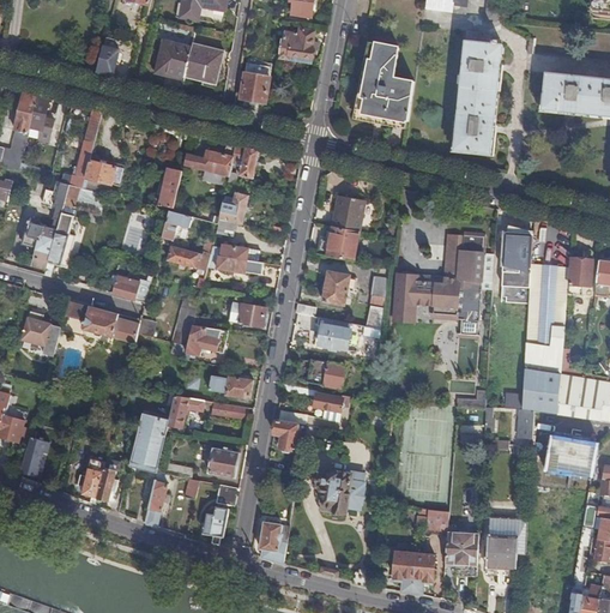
[(181,0),(179,17),(222,24),(225,0),(181,0)]
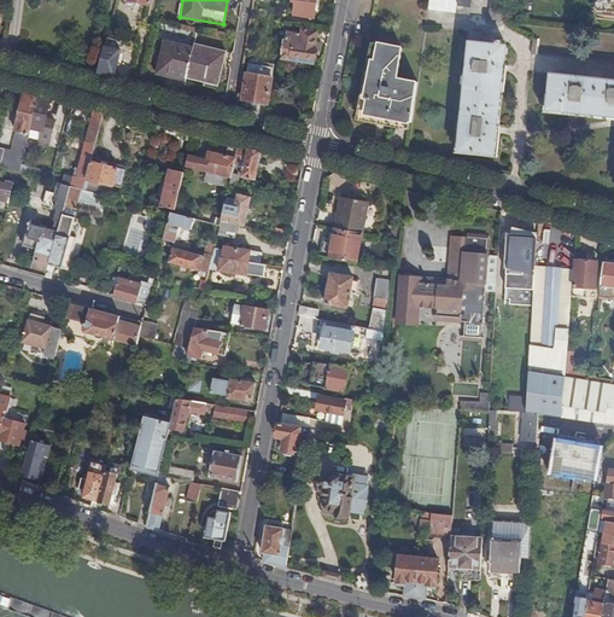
[(294,0),(293,15),(313,17),(314,0),(294,0)]
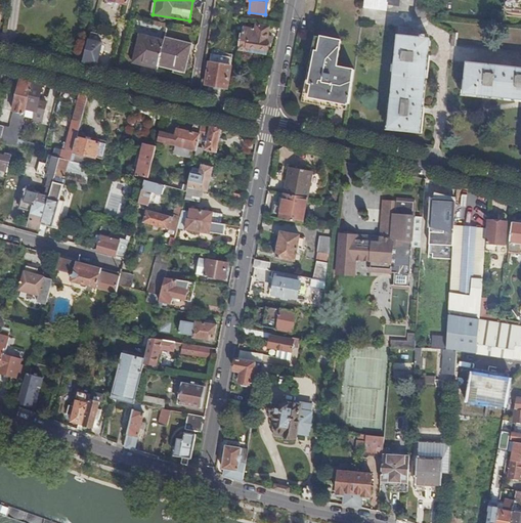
[(362,0),(361,6),(396,11),(397,0),(362,0)]
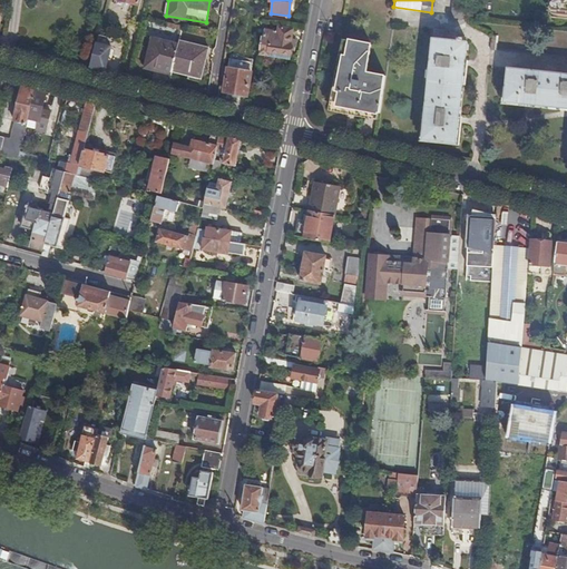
[(551,0),(550,8),(566,9),(566,0),(551,0)]
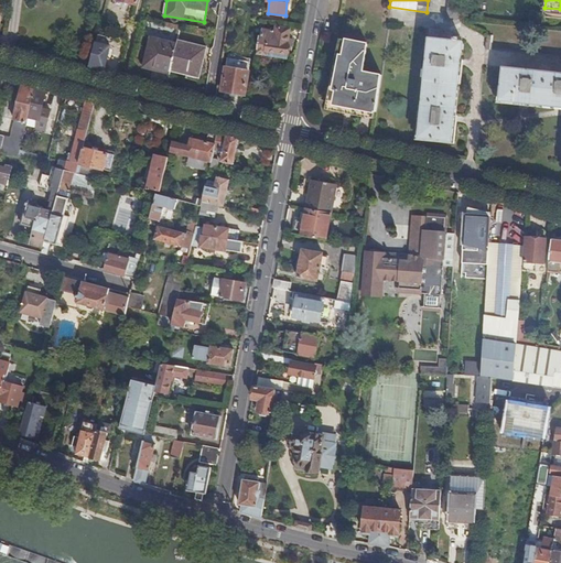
[(257,35),(255,53),(262,54),(266,50),(286,53),(287,44),(286,43),(288,29),(273,25),(273,31),(261,29),(260,35),(257,35)]
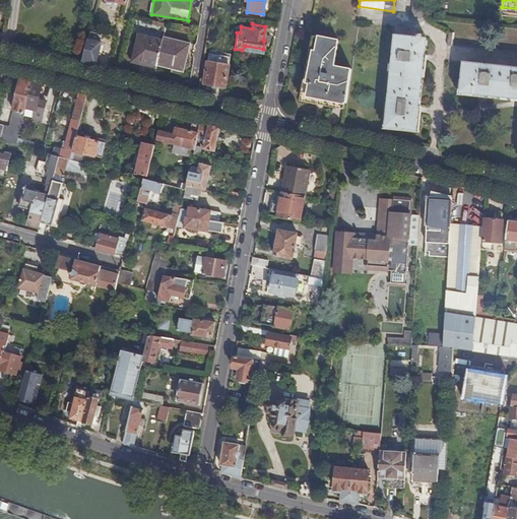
[(394,34),(393,34),(384,125),(413,128),(424,37),(422,37),(422,33),(415,31),(414,36),(407,35),(407,26),(394,25),(394,34)]
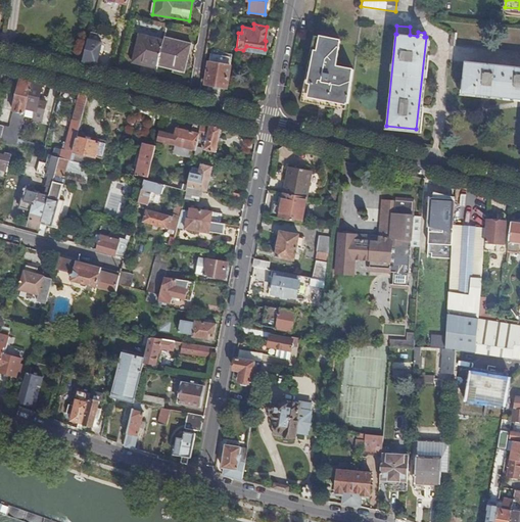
[(89,31),(81,61),(95,65),(98,51),(90,50),(92,44),(98,45),(101,34),(89,31)]
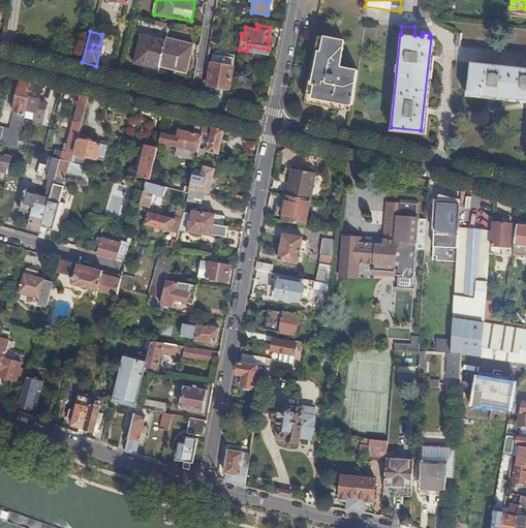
[(132,58),(158,65),(164,39),(138,33),(132,58)]
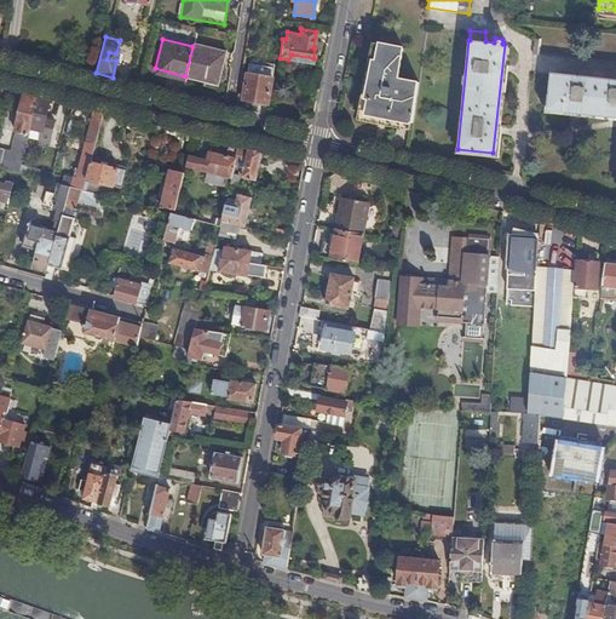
[(193,46),(185,76),(216,84),(224,51),(194,44),(193,46)]
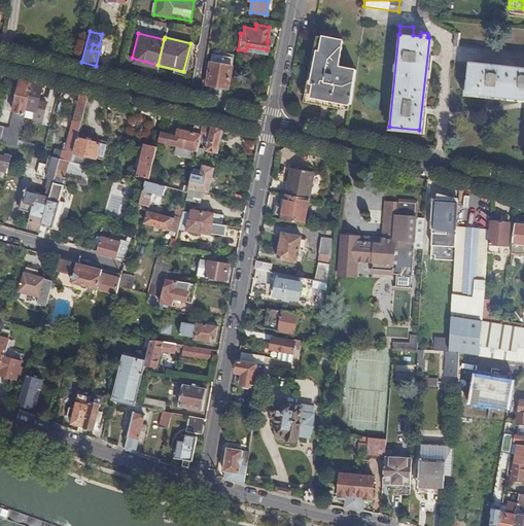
[(346,109),(347,104),(329,101),(324,100),(312,99),(314,85),(312,84),(316,54),(319,54),(321,38),(315,38),(305,103),(346,109)]
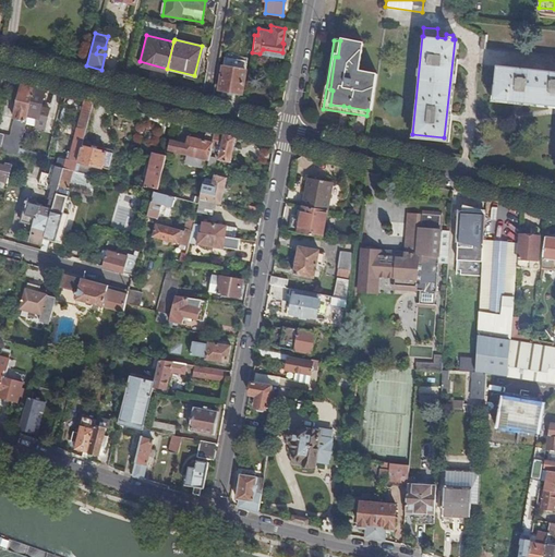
[(368,110),(370,110),(375,73),(357,71),(361,44),(340,40),(338,57),(335,57),(330,89),(333,91),(330,105),(344,106),(345,96),(350,97),(349,107),(368,110)]
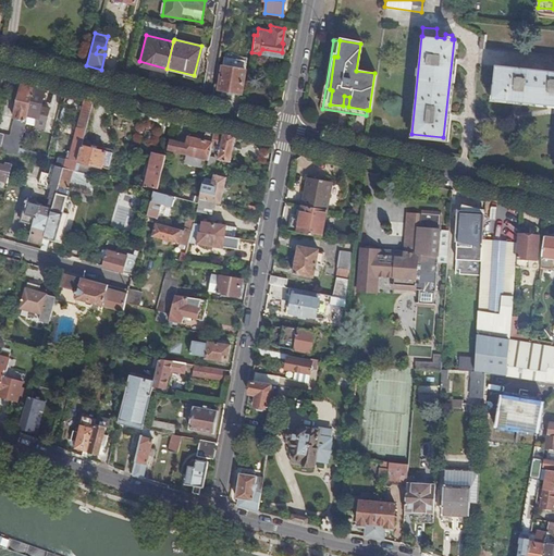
[(245,60),(222,57),(217,88),(239,93),(245,60)]
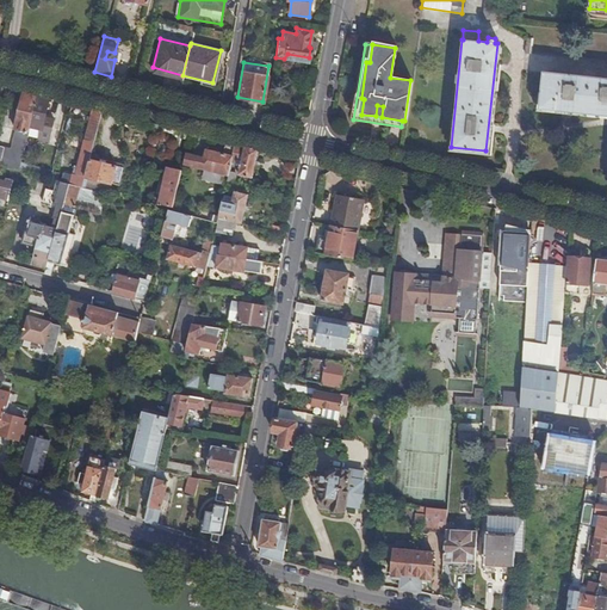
[(606,115),(606,79),(542,72),(537,108),(606,115)]
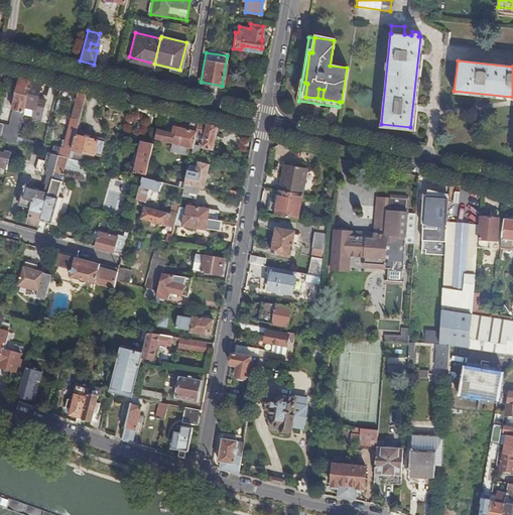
[(14,142),(18,125),(23,106),(30,80),(18,77),(11,108),(13,108),(8,125),(0,123),(0,139),(12,142),(14,142)]
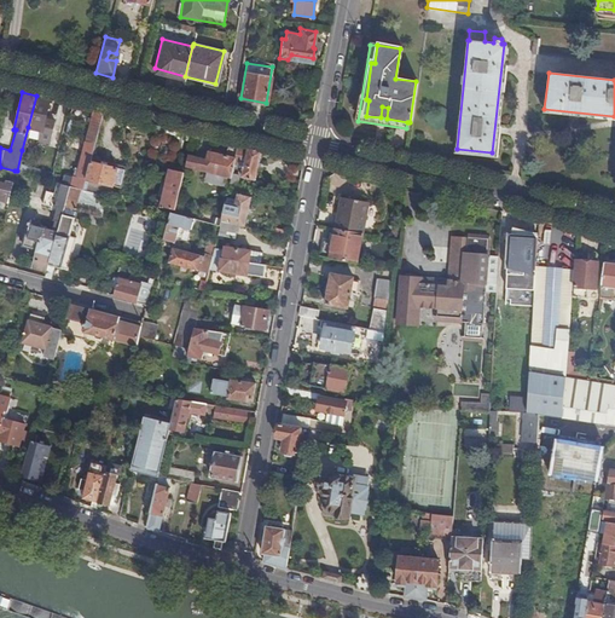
[(42,131),(50,99),(36,96),(28,127),(42,131)]
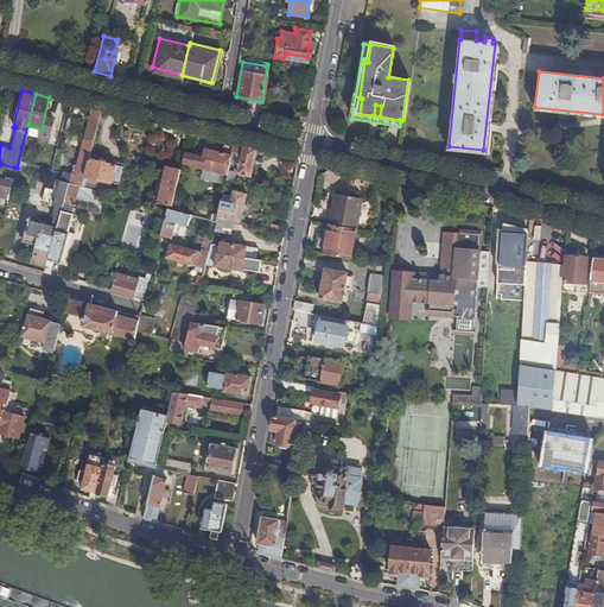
[(93,139),(100,109),(90,107),(83,133),(80,132),(78,136),(93,139)]
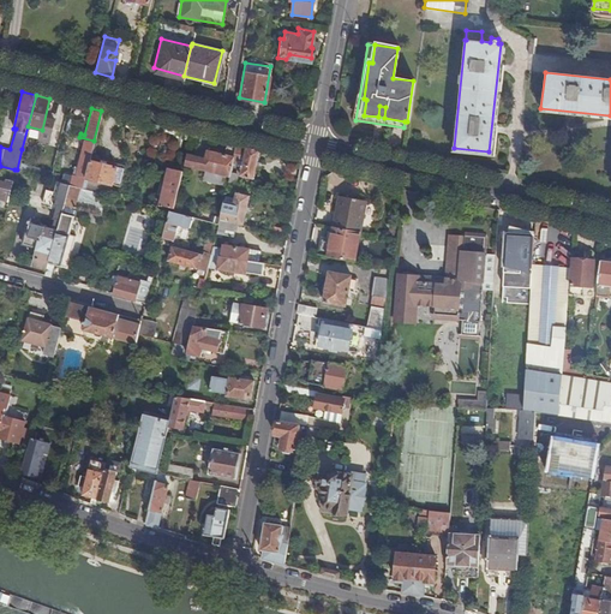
[(64,132),(71,135),(75,120),(67,119),(64,132)]
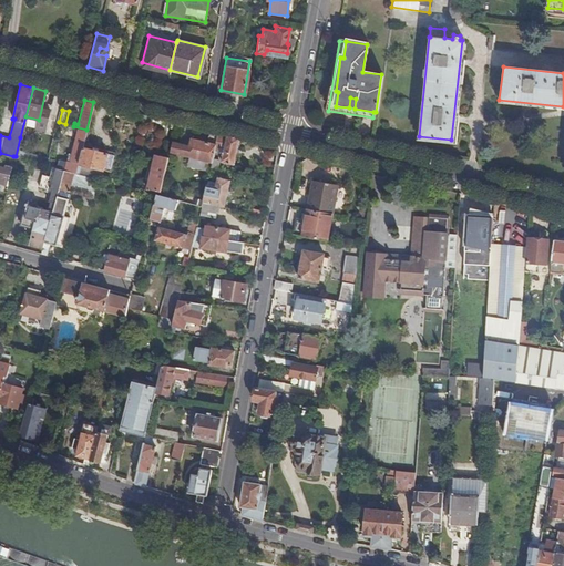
[(82,145),(86,130),(73,126),(73,129),(77,130),(70,156),(68,162),(65,161),(63,170),(75,173),(78,164),(82,147),(82,145)]
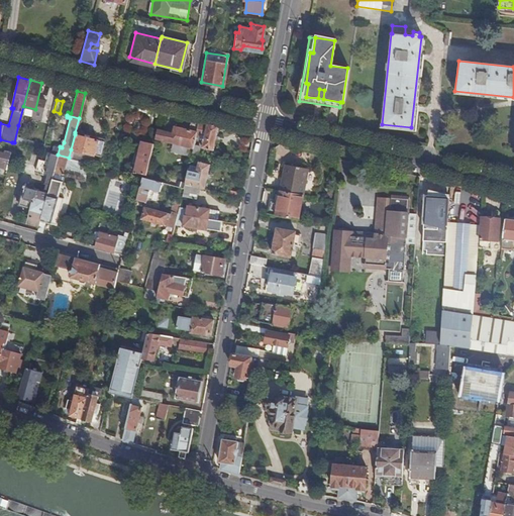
[(194,136),(198,121),(189,118),(187,128),(173,125),(171,132),(159,129),(157,139),(191,147),(192,144),(194,136)]
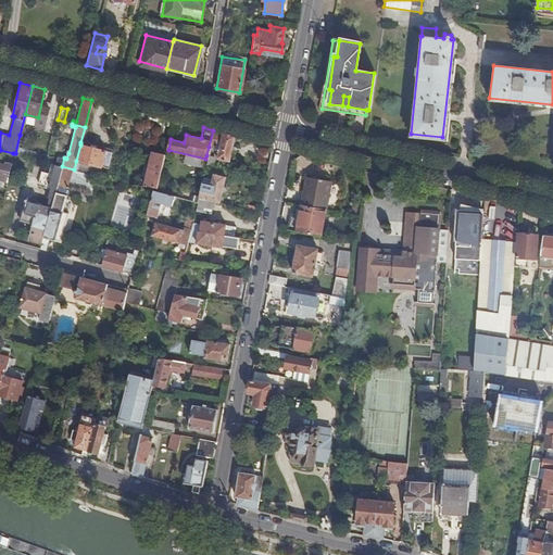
[(227,161),(234,135),(213,130),(209,147),(217,148),(215,158),(226,161),(227,161)]
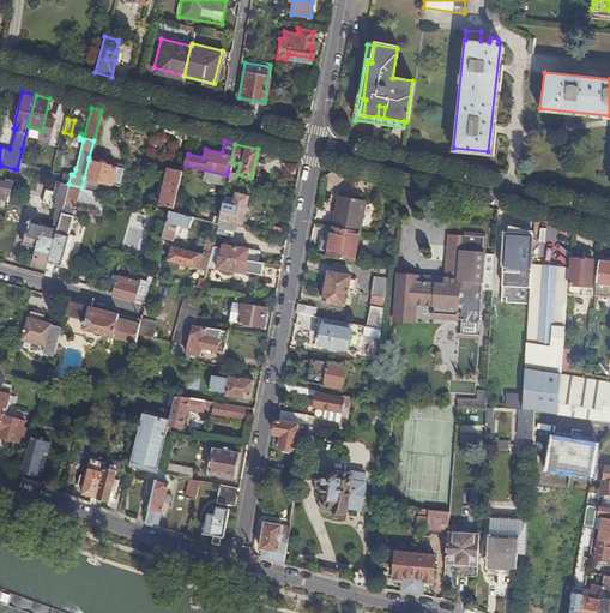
[(55,174),(55,172),(28,164),(31,151),(22,149),(17,169),(54,180),(55,174)]
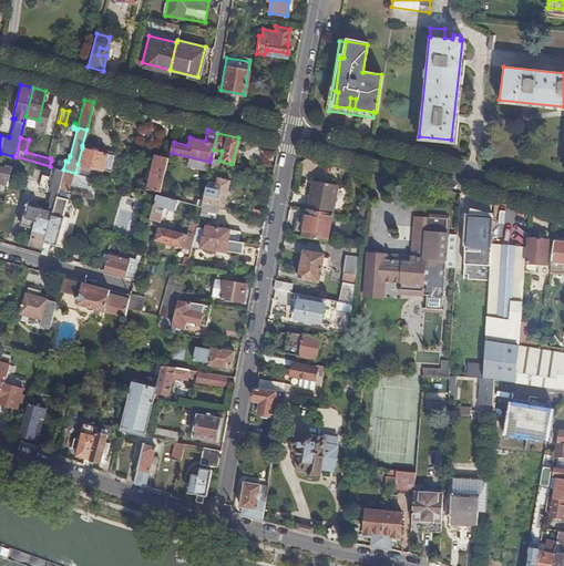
[(78,164),(103,170),(110,172),(114,152),(106,151),(105,153),(82,147),(78,164)]
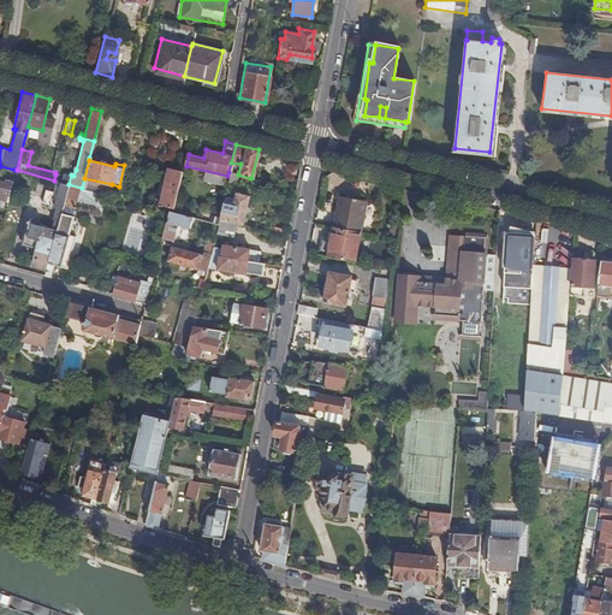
[(233,183),(249,187),(250,178),(238,175),(241,164),(231,163),(229,172),(235,173),(233,183)]
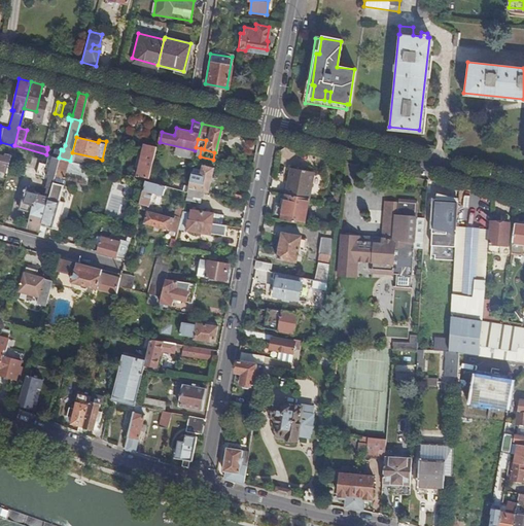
[(151,162),(154,145),(143,142),(139,159),(151,162)]
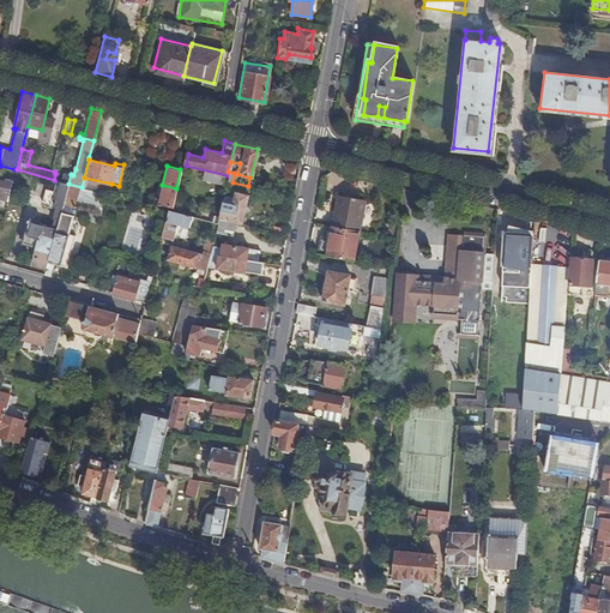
[(106,194),(108,194),(112,184),(84,178),(82,187),(106,194)]
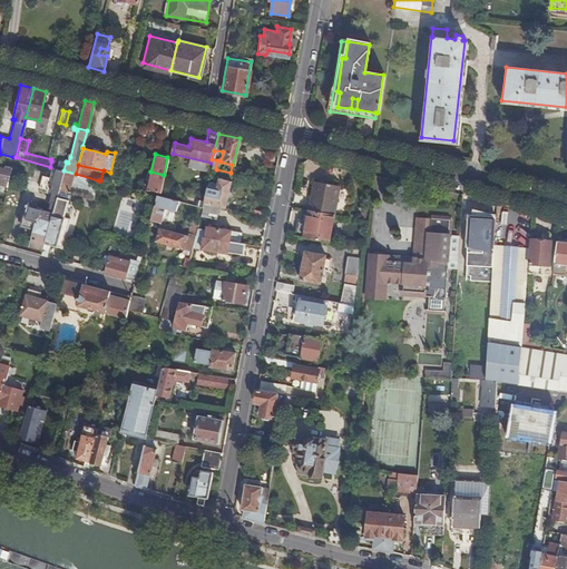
[(0,184),(6,186),(11,167),(5,166),(3,168),(0,167),(0,184)]
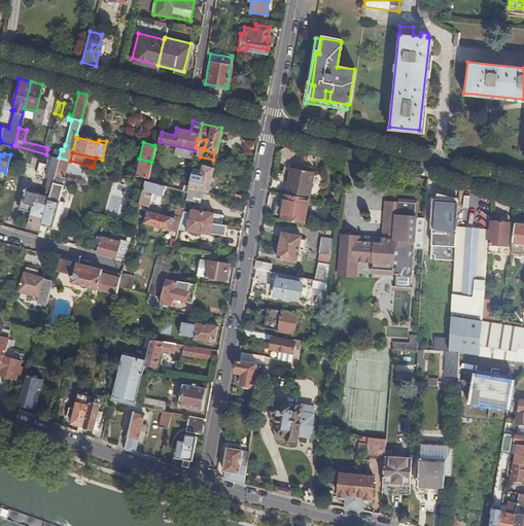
[(28,228),(39,231),(59,158),(46,154),(44,163),(37,161),(35,172),(46,176),(43,185),(45,186),(43,196),(34,193),(35,189),(25,186),(21,202),(31,205),(29,211),(31,212),(29,221),(30,221),(28,228)]
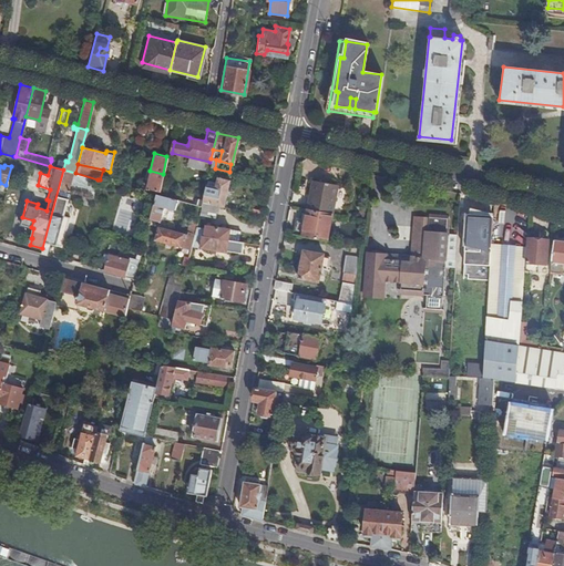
[(92,198),(98,179),(75,173),(63,170),(42,248),(40,254),(45,255),(49,244),(61,246),(69,217),(62,216),(69,192),(92,198)]
